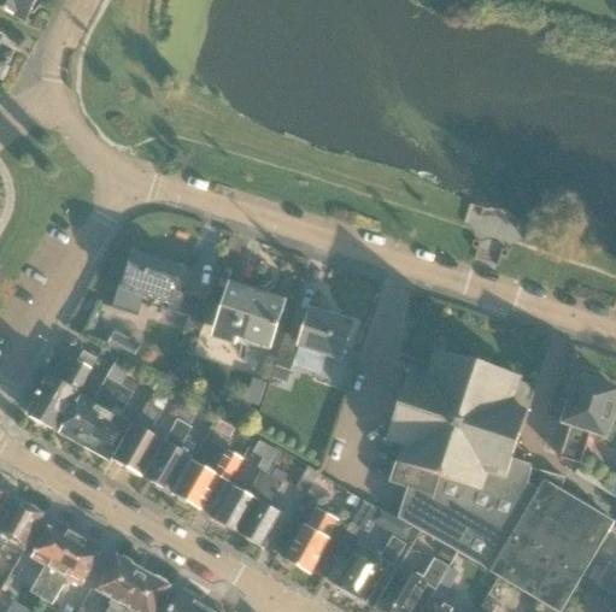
[(0,5),(25,18),(30,9),(39,0),(0,0),(0,5)]
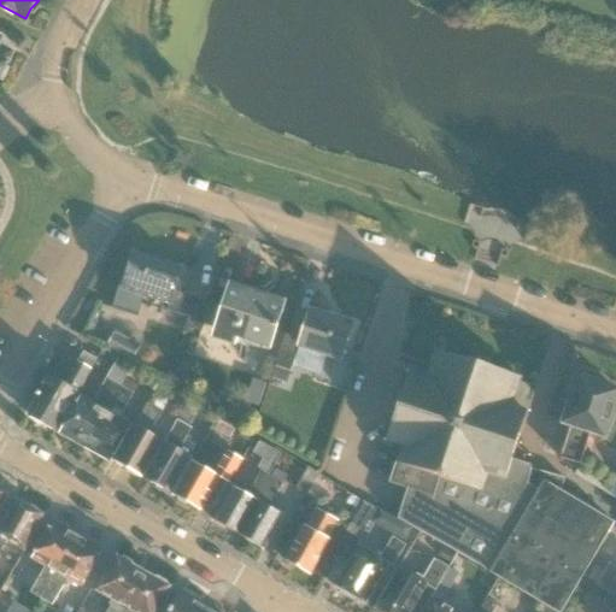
[(0,72),(9,57),(7,57),(12,47),(0,41),(0,36),(1,34),(0,33),(0,72)]
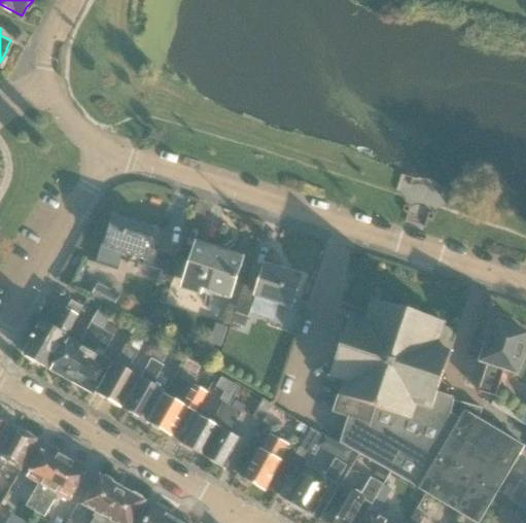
[(158,276),(171,280),(179,255),(149,246),(154,228),(113,214),(104,244),(102,243),(96,262),(117,268),(123,250),(143,257),(142,262),(161,268),(158,276)]
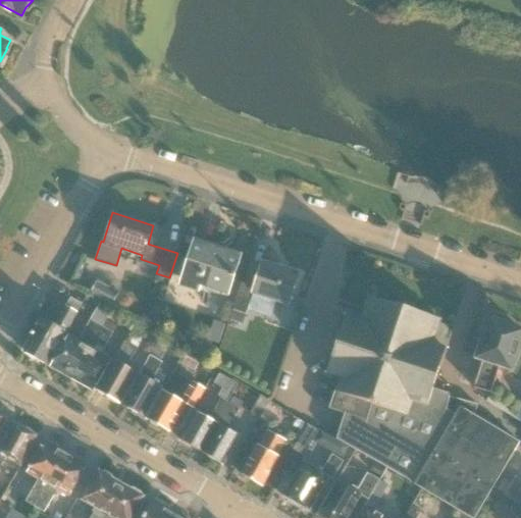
[(225,295),(228,285),(239,254),(193,239),(178,282),(198,289),(225,295)]
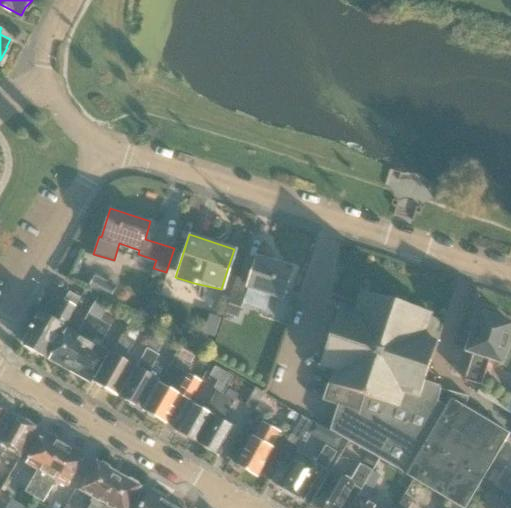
[(282,295),(292,266),(257,254),(249,277),(237,273),(224,311),(237,315),(248,284),(282,295)]
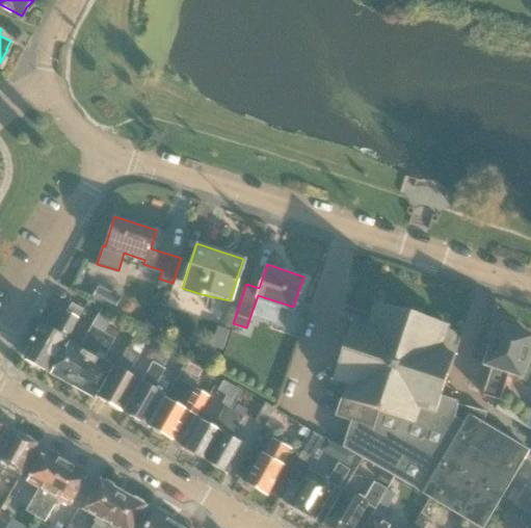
[(91,295),(113,307),(120,295),(98,284),(91,295)]
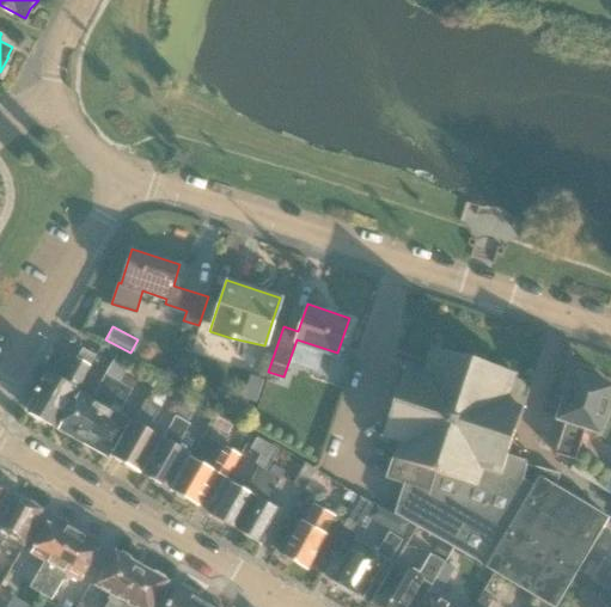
[(54,424),(89,363),(96,351),(83,344),(62,379),(47,369),(36,390),(38,391),(30,405),(32,412),(54,424)]
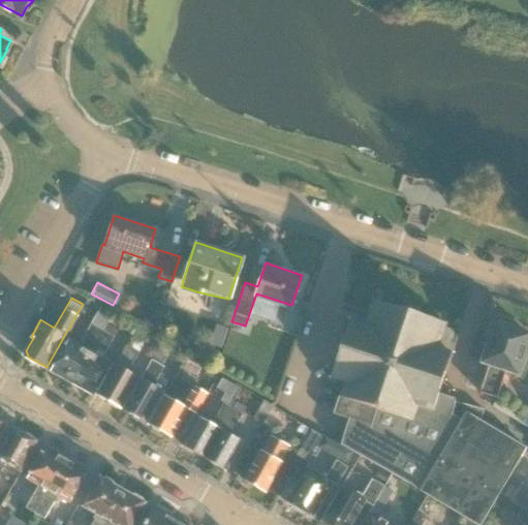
[(437,346),(445,320),(372,298),(365,323),(349,318),(332,375),(347,379),(337,412),(351,417),(343,443),(422,487),(421,488),(479,524),(527,445),(482,418),(485,407),(456,399),(455,401),(437,396),(452,350),(437,346)]
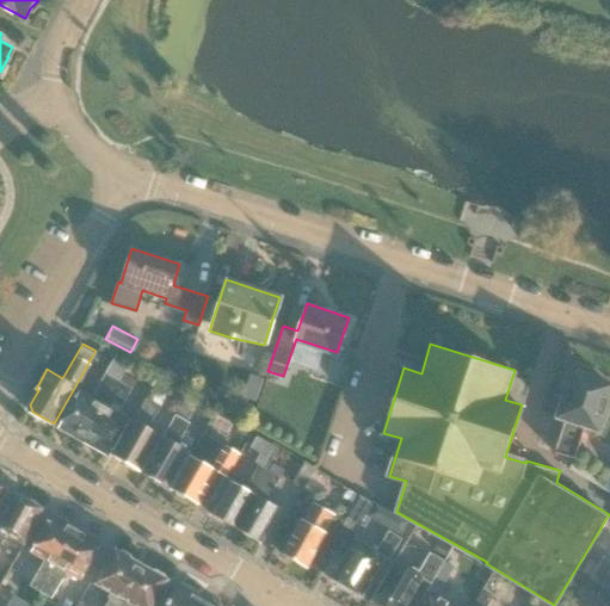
[(82,439),(118,378),(130,357),(117,348),(93,390),(102,395),(99,400),(79,389),(59,426),(60,427),(68,433),(72,433),(82,439)]
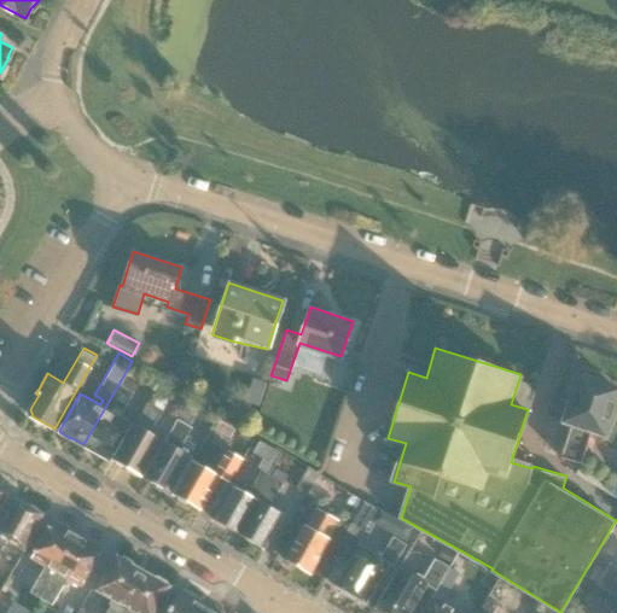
[(565,420),(571,421),(560,455),(581,461),(591,428),(604,432),(605,427),(610,430),(615,413),(610,412),(616,390),(616,387),(600,383),(600,381),(600,378),(597,375),(586,372),(583,372),(581,374),(578,375),(576,374),(576,377),(578,377),(565,420)]
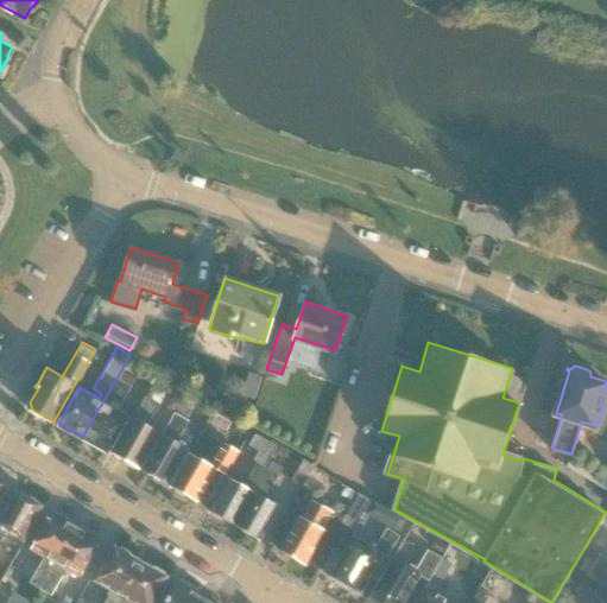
[(152,382),(165,389),(170,381),(158,374),(152,382)]
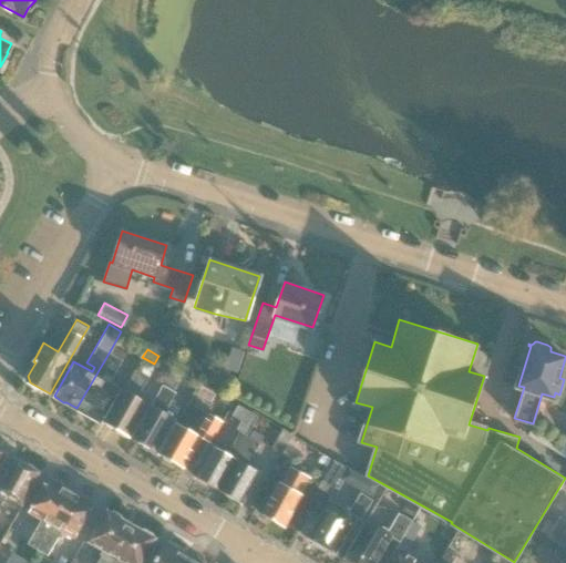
[(112,377),(122,358),(110,351),(76,408),(86,413),(90,417),(98,420),(100,421),(120,387),(101,377),(103,372),(112,377)]
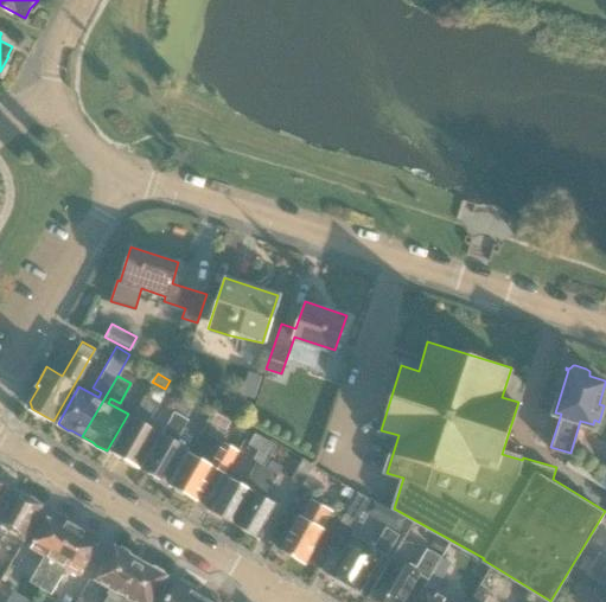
[(178,435),(187,418),(185,417),(198,396),(186,389),(161,430),(163,431),(141,468),(153,475),(154,479),(163,480),(165,482),(187,446),(168,435),(171,431),(178,435)]
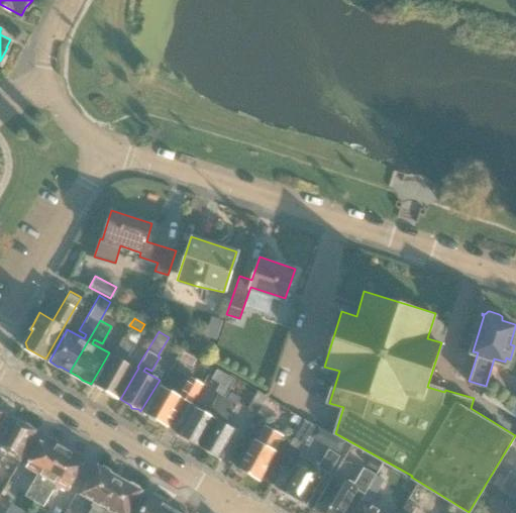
[(106,394),(112,397),(114,396),(116,397),(133,366),(118,357),(120,353),(126,356),(135,341),(123,334),(113,352),(113,353),(96,385),(106,391),(106,394)]
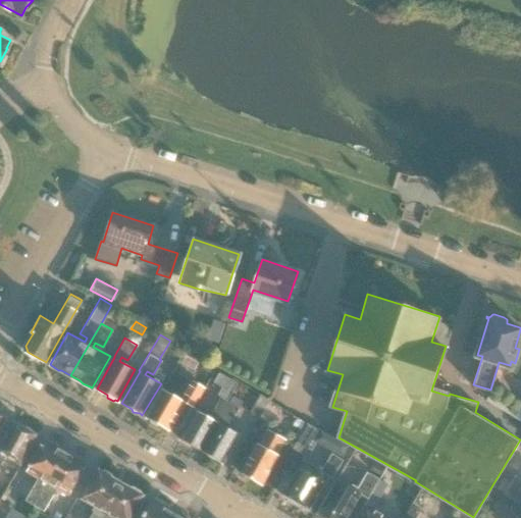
[(180,360),(193,367),(197,360),(186,353),(180,360)]
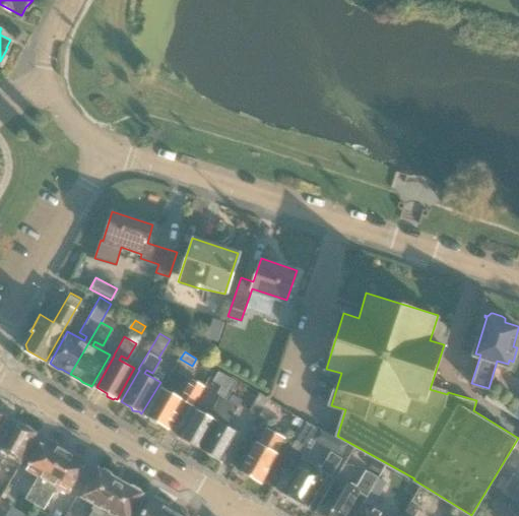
[(218,370),(212,379),(221,384),(231,389),(236,381),(237,380),(218,370)]
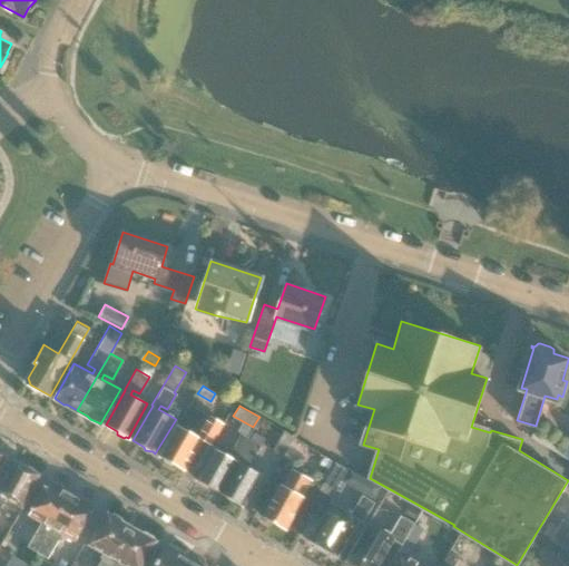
[(224,420),(209,412),(198,433),(178,422),(159,456),(163,458),(164,460),(170,464),(173,464),(184,469),(203,438),(211,442),(224,420)]
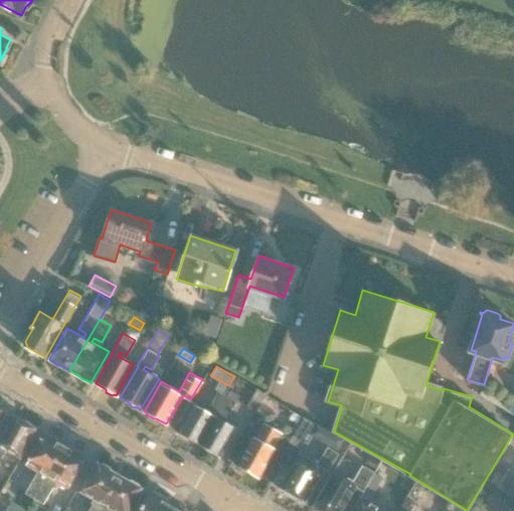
[(267,391),(257,385),(245,405),(255,410),(267,391)]
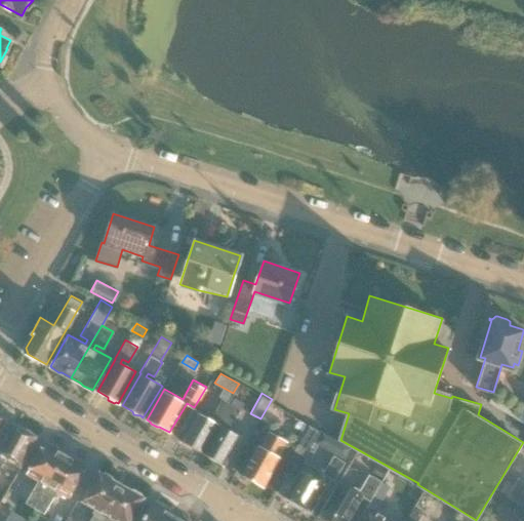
[(231,425),(240,409),(244,402),(234,396),(230,404),(231,404),(202,452),(224,465),(240,436),(223,427),(226,422),(231,425)]
